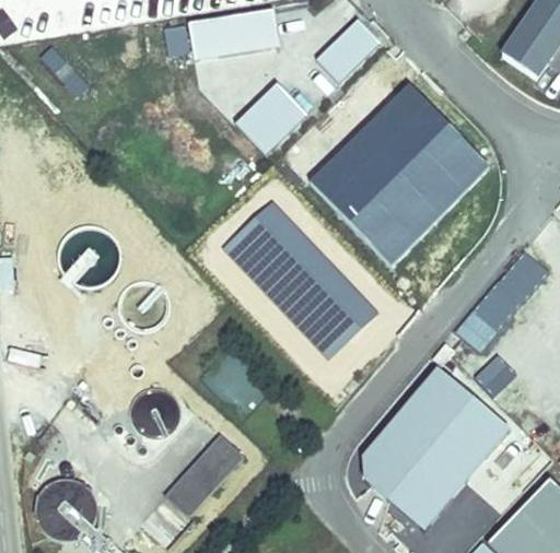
[(38,0),(42,9),(57,2),(56,0),(38,0)]
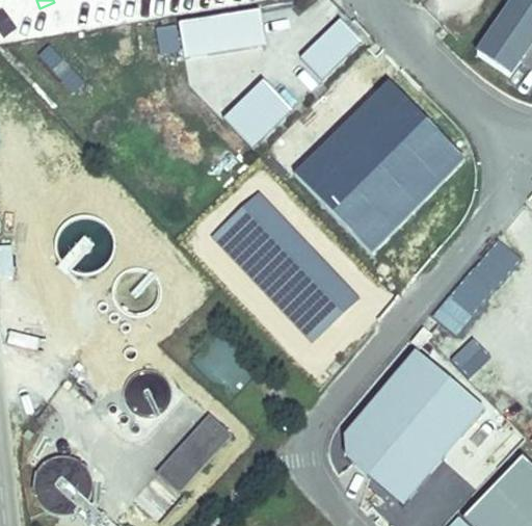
[(507,75),(531,37),(531,0),(510,0),(475,52),(507,75)]
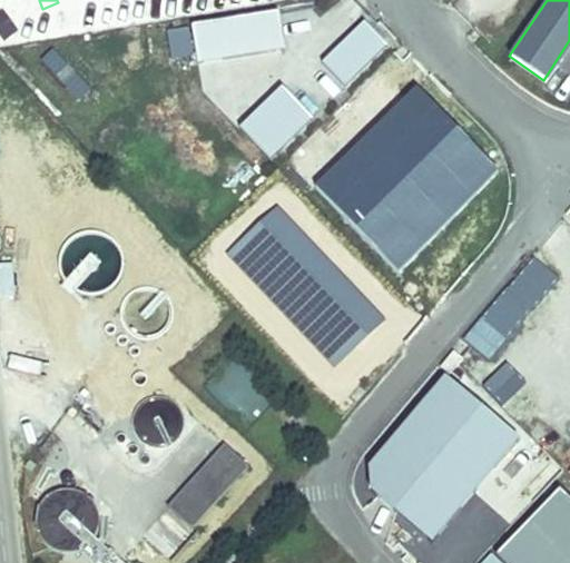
[(282,46),(275,9),(193,22),(199,59),(282,46)]
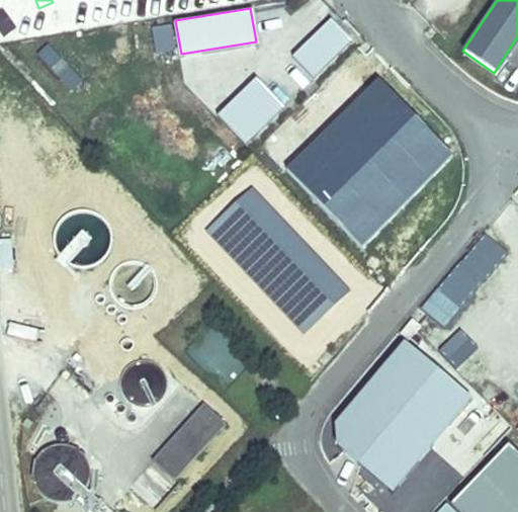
[(313,73),(349,37),(329,17),(292,53),(313,73)]
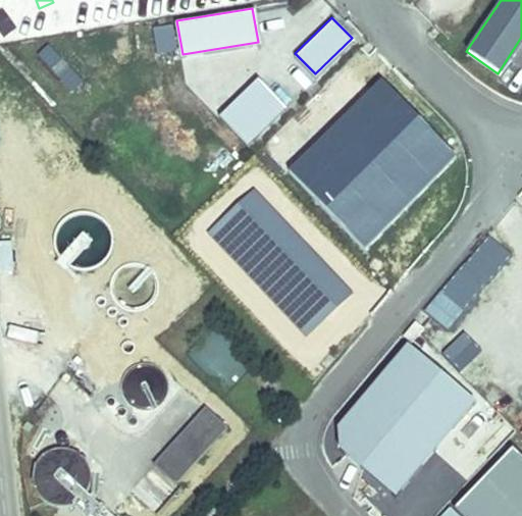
[(177,47),(173,22),(150,26),(154,51),(177,47)]
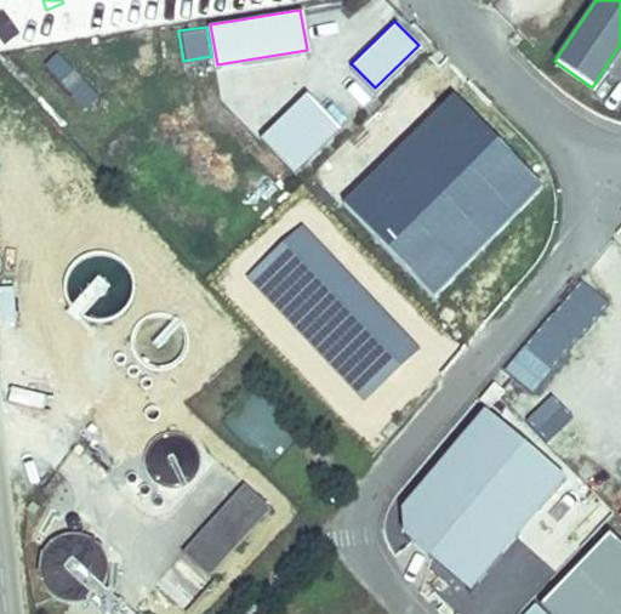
[(60,49),(44,62),(83,106),(97,92),(60,49)]
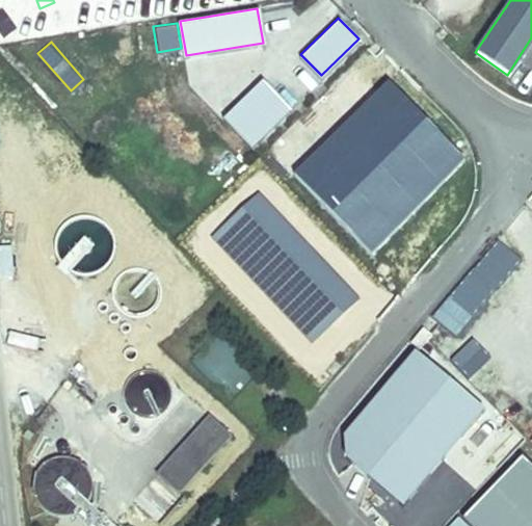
[(372,251),(468,156),(389,77),(293,172),(372,251)]
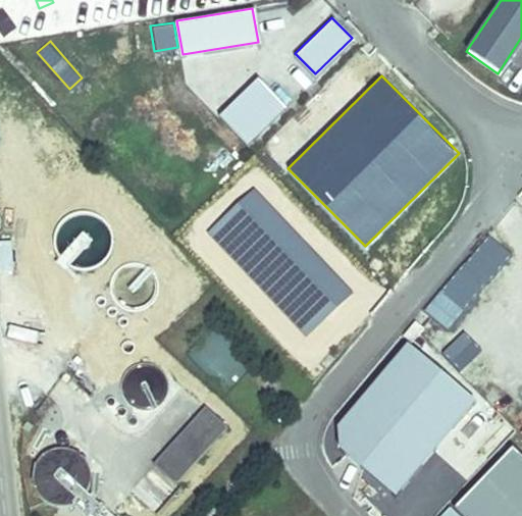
[(245,138),(280,102),(256,76),(219,112),(245,138)]
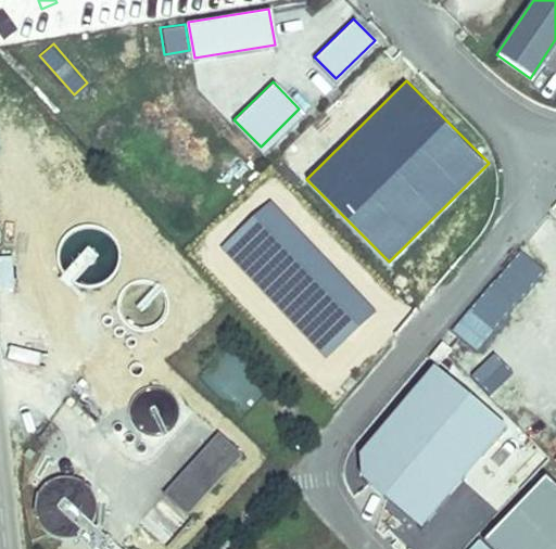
[(370,308),(269,202),(222,247),(323,354),(370,308)]
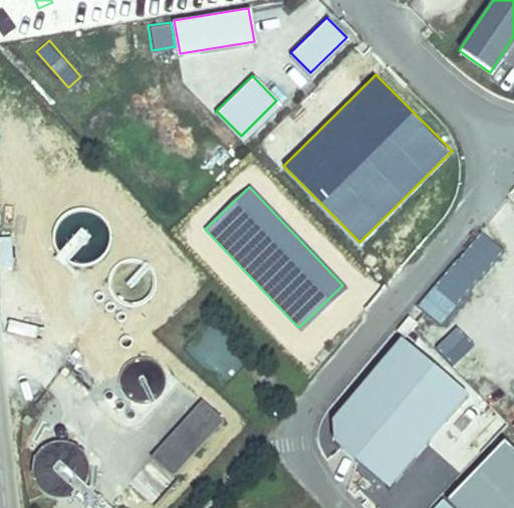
[(387,487),(465,394),(400,338),(330,420),(332,441),(387,487)]
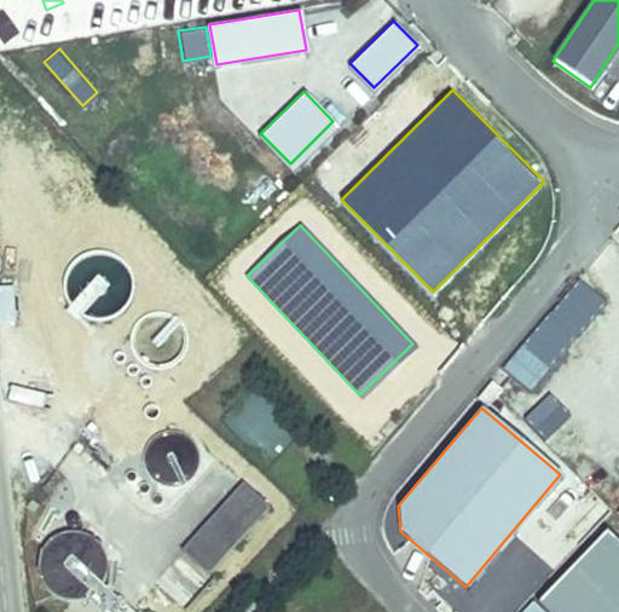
[(161,480),(169,481),(179,480),(186,477),(194,471),(197,463),(200,454),(198,445),(194,437),(187,431),(180,426),(171,425),(162,426),(154,429),(148,436),(143,444),(142,452),(143,461),(146,469),(152,477),(161,480)]
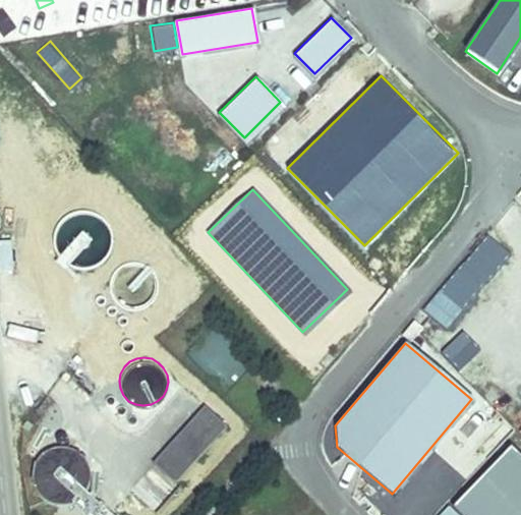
[(154,459),(175,478),(226,421),(204,402),(154,459)]
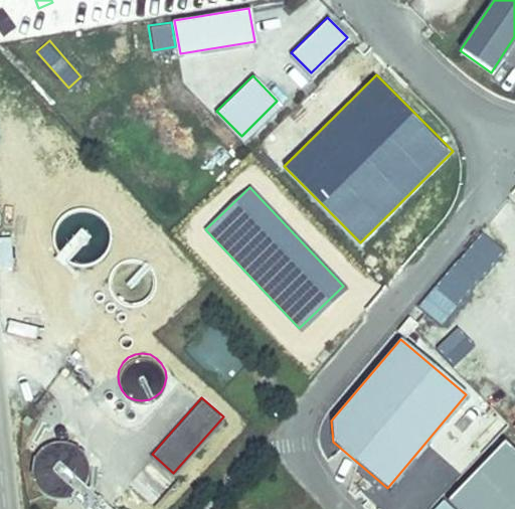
[(59,437),(61,437),(64,436),(66,434),(67,431),(66,428),(64,426),(61,425),(59,426),(56,427),(55,430),(55,433),(56,435),(59,437)]
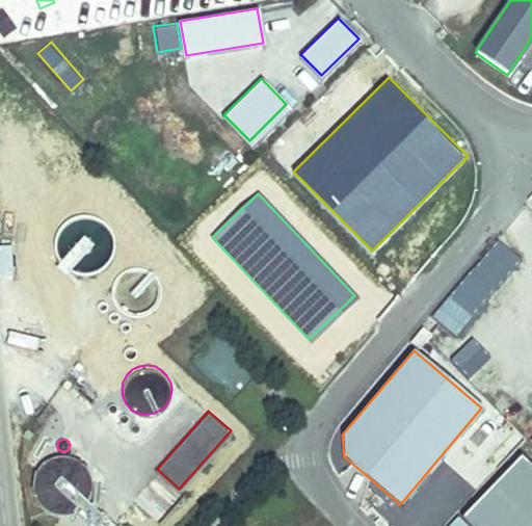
[(61,514),(70,513),(76,510),(83,506),(88,500),(91,493),(92,485),(92,478),(90,471),(86,465),(81,459),(75,456),(68,454),(60,454),(53,455),(46,458),(41,464),(36,470),(33,477),(33,484),(34,492),(37,499),(42,504),(48,509),(54,513),(61,514)]
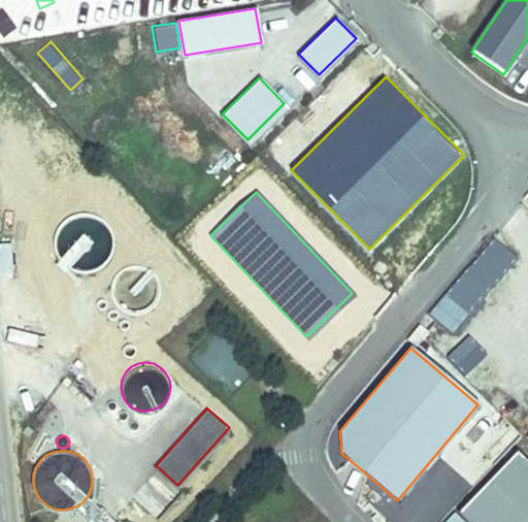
[(527,521),(527,463),(516,452),(457,513),(465,521),(527,521)]
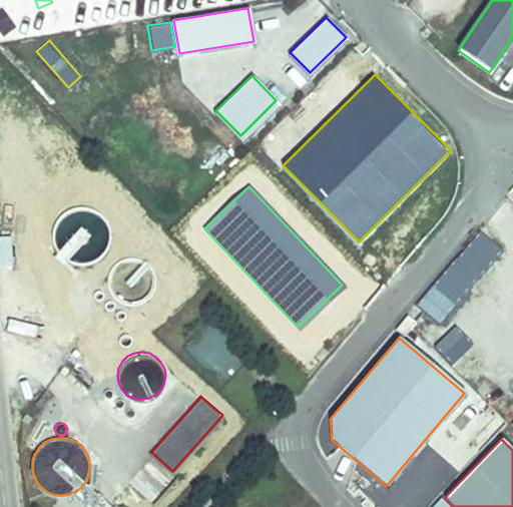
[(80,488),(73,492),(88,506),(92,506),(93,506),(94,506),(103,506),(98,501),(101,498),(85,482),(80,488)]
